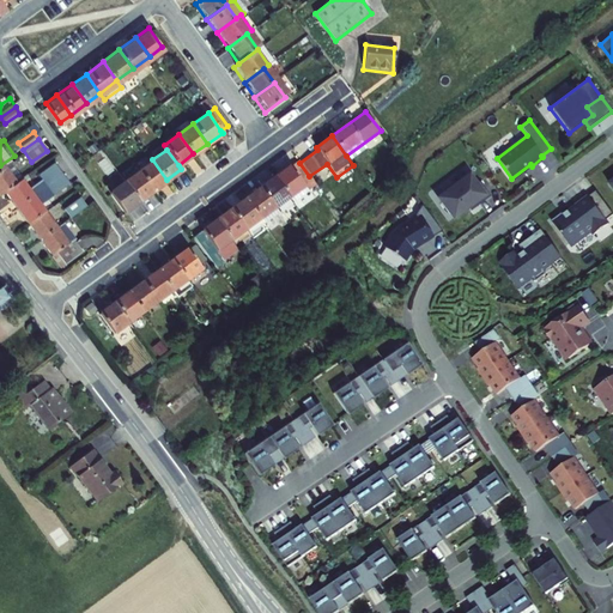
[(0,186),(2,190),(8,186),(26,174),(14,156),(0,165),(0,186)]
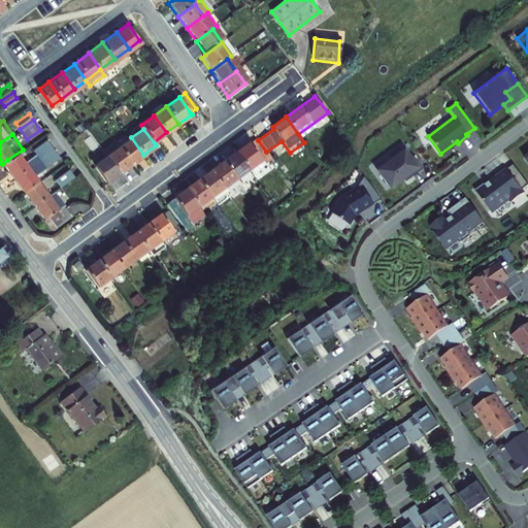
[(143,155),(131,137),(119,146),(131,164),(143,155)]
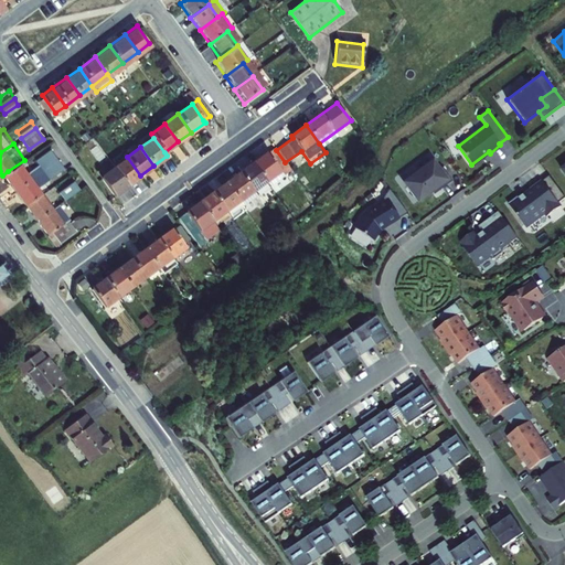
[(274,147),(266,153),(279,171),(287,166),(285,162),(276,150),(274,147)]
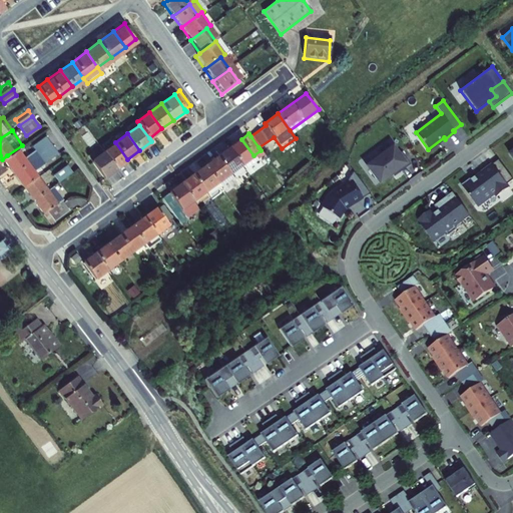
[(40,154),(53,144),(46,135),(33,144),(40,154)]
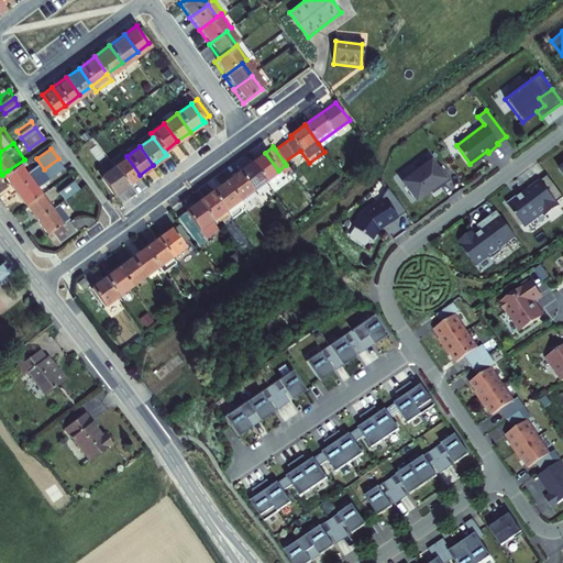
[(487,151),(470,164),(471,165),(488,153),(487,151)]
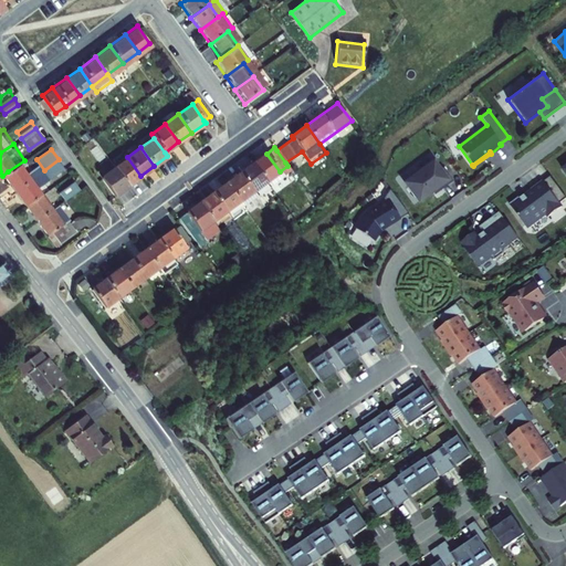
[(266,154),(252,164),(265,181),(280,171),(266,154)]
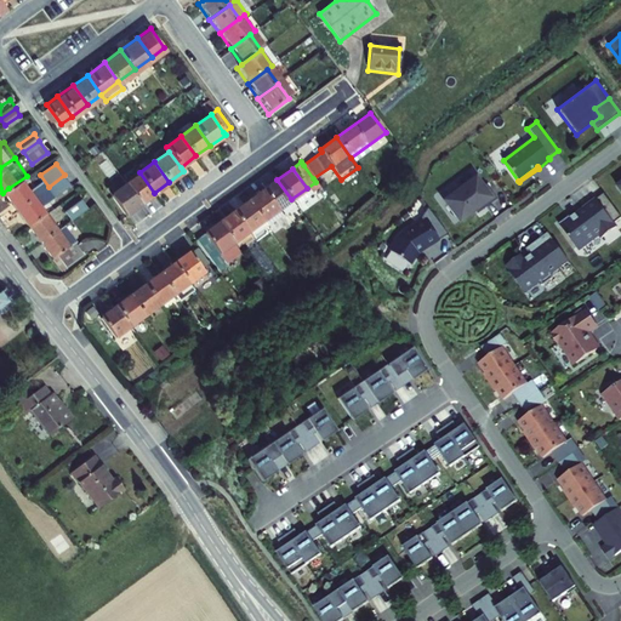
[(140,172),(125,183),(140,204),(154,193),(140,172)]
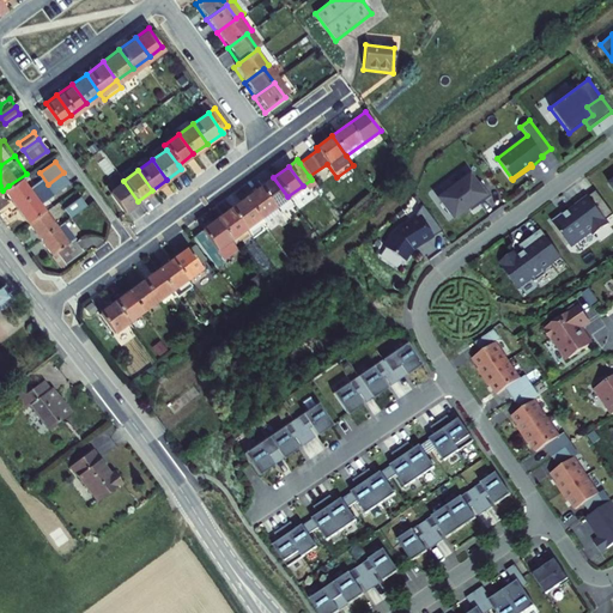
[(48,184),(54,193),(70,182),(64,173),(48,184)]
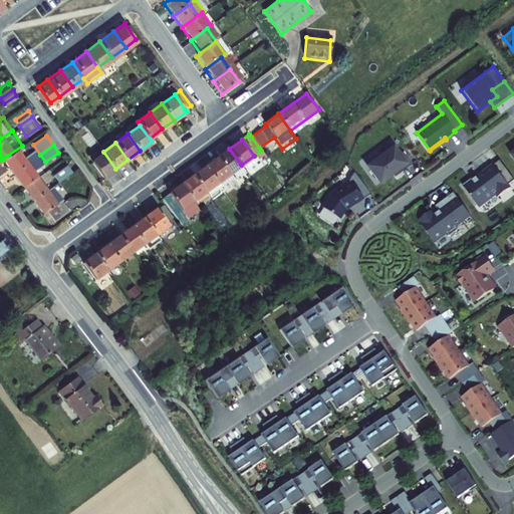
[(22,146),(7,156),(17,170),(32,160),(22,146)]
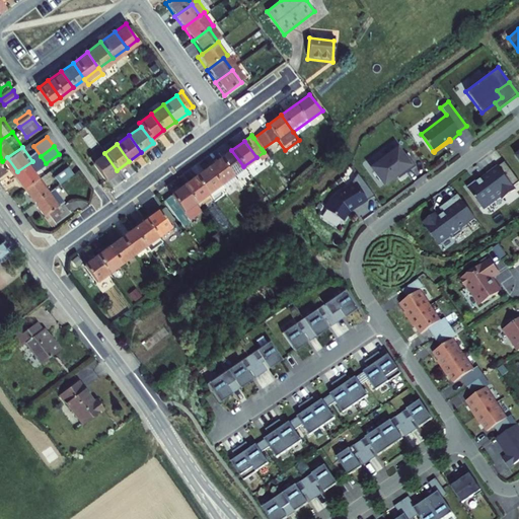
[(397,148),(371,167),(384,184),(396,175),(402,171),(404,174),(416,166),(406,153),(403,156),(397,148)]
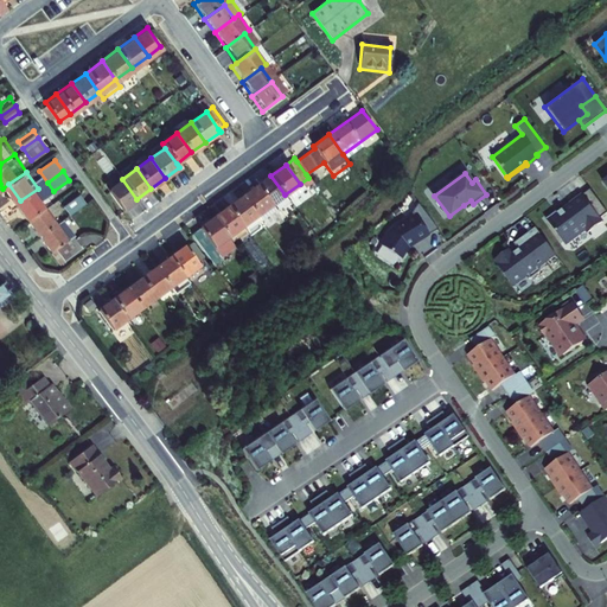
[(483,174),(475,179),(486,195),(493,189),(483,174)]
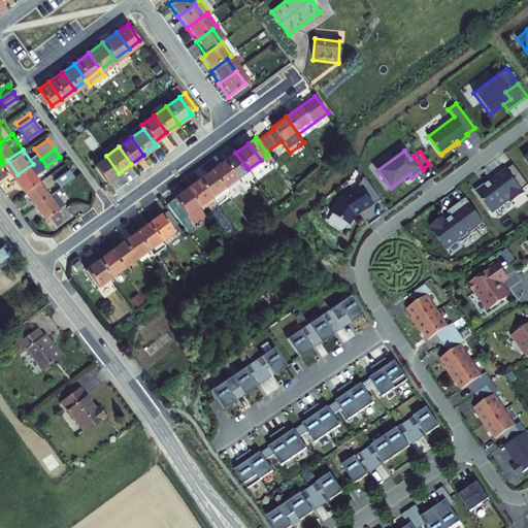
[(248,169),(235,153),(223,162),(235,178),(248,169)]
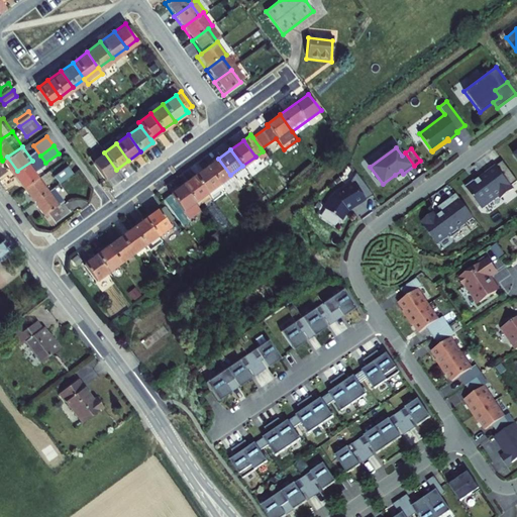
[(87,156),(91,162),(97,157),(93,150),(87,156)]
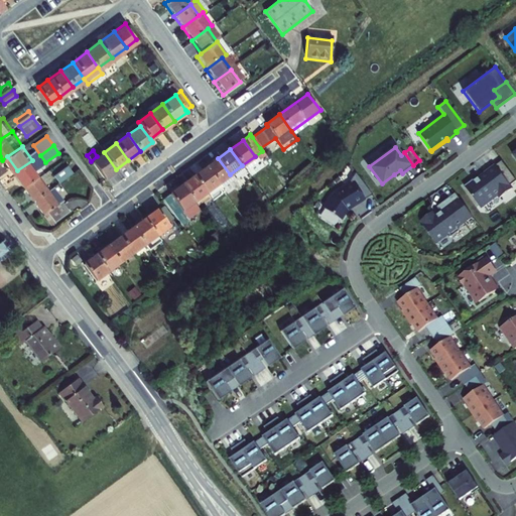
[(116,169),(104,152),(97,156),(91,161),(103,178),(116,169)]
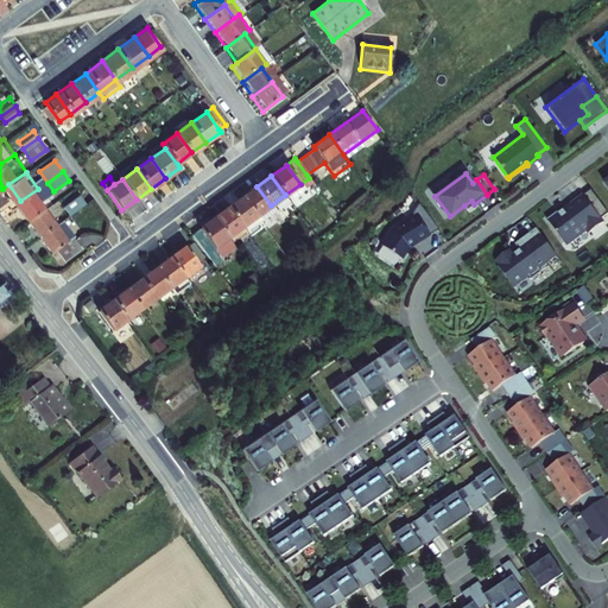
[(257,187),(242,197),(255,216),(271,206),(257,187)]
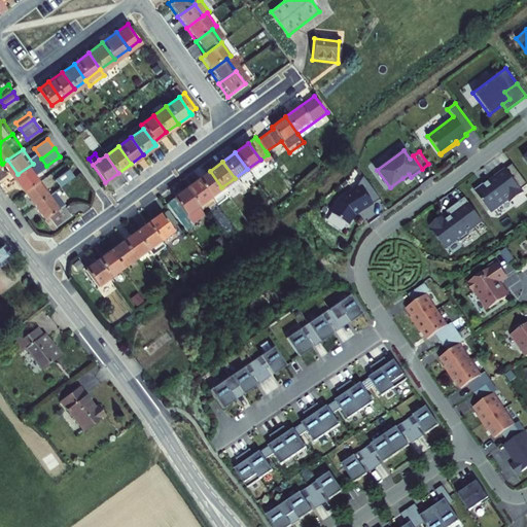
[(42,177),(33,164),(18,174),(27,187),(42,177)]
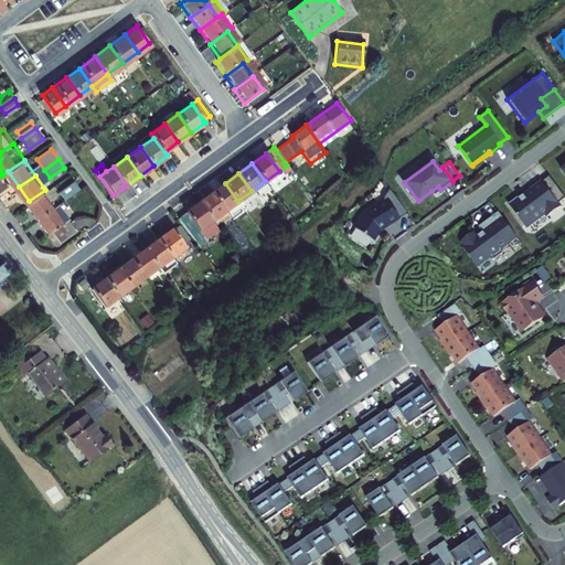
[(516,198),(508,204),(524,225),(529,226),(545,213),(547,216),(561,206),(541,180),(530,189),(531,190),(518,199),(516,198)]
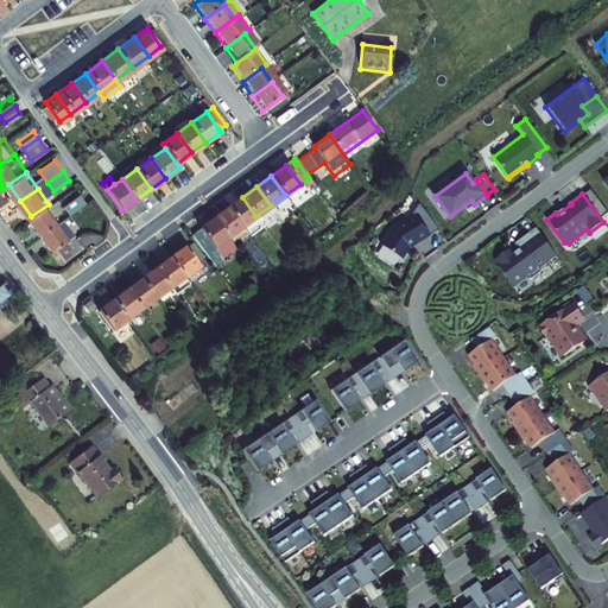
[(63,206),(69,213),(84,202),(80,195),(63,206)]
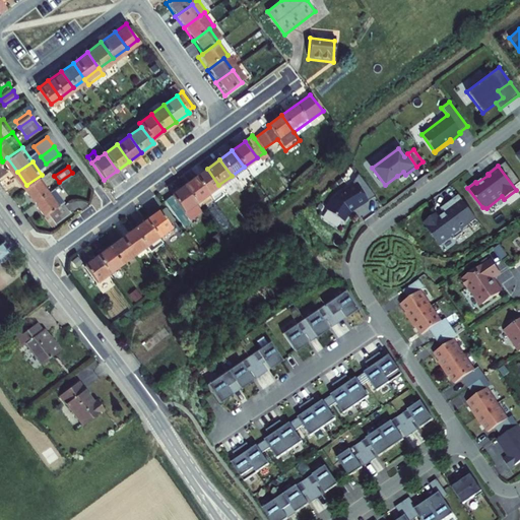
[(218,185),(207,169),(195,177),(206,194),(218,185)]
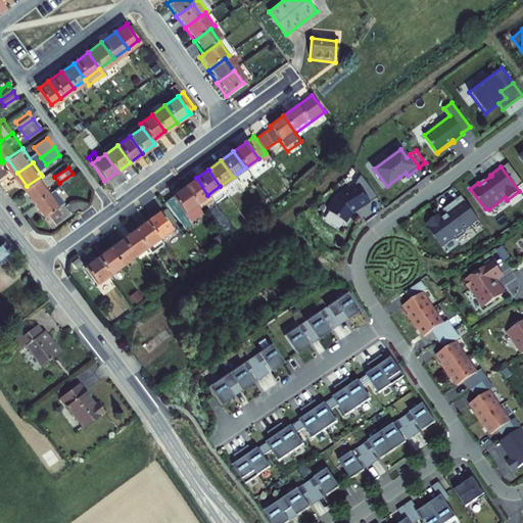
[(42,176),(27,186),(36,199),(51,189),(42,176)]
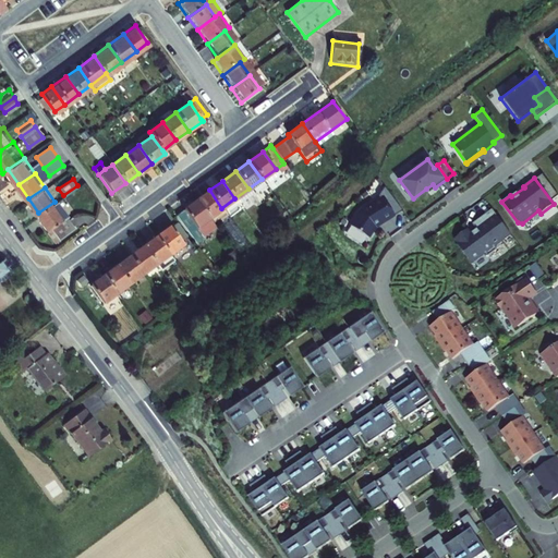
[(209,190),(195,199),(208,217),(221,208),(209,190)]
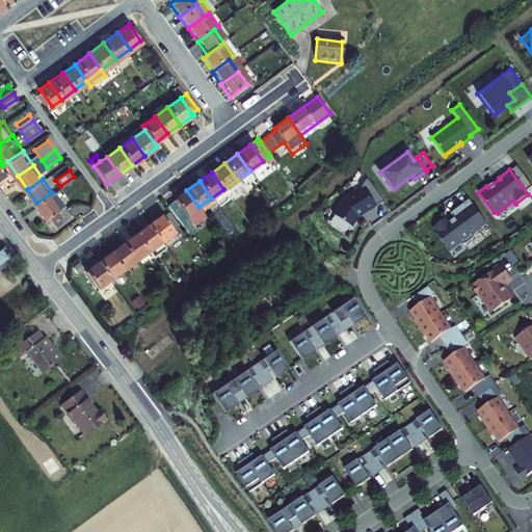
[(376,206),(383,201),(370,182),(365,187),(376,206)]
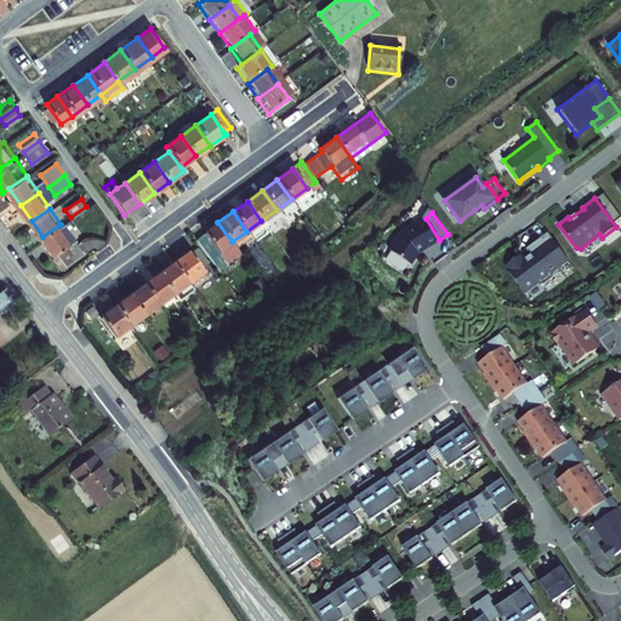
[(61,224),(43,237),(55,252),(63,266),(87,249),(78,237),(80,235),(68,218),(61,224)]
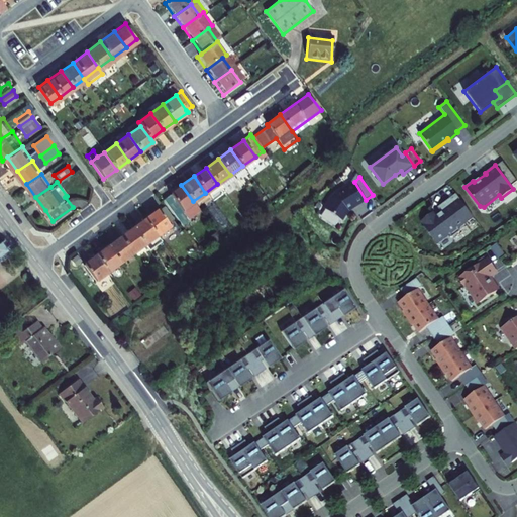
[(324,209),(341,220),(347,212),(345,211),(347,209),(352,206),(353,207),(366,200),(354,182),(333,195),(324,209)]
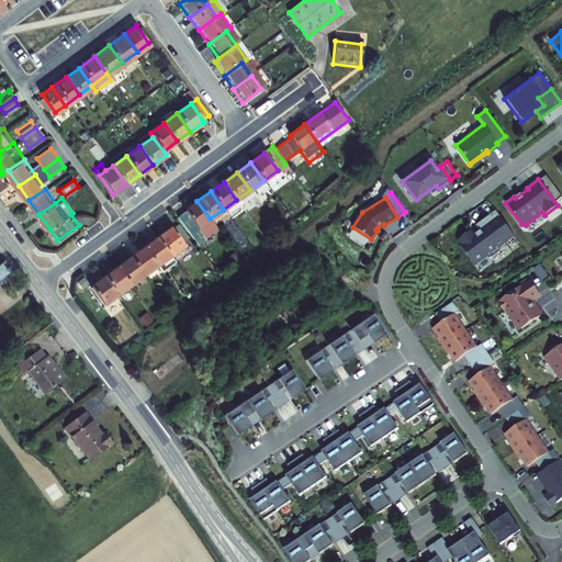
[(213,224),(210,218),(197,201),(175,217),(178,222),(187,234),(191,239),(213,224)]
